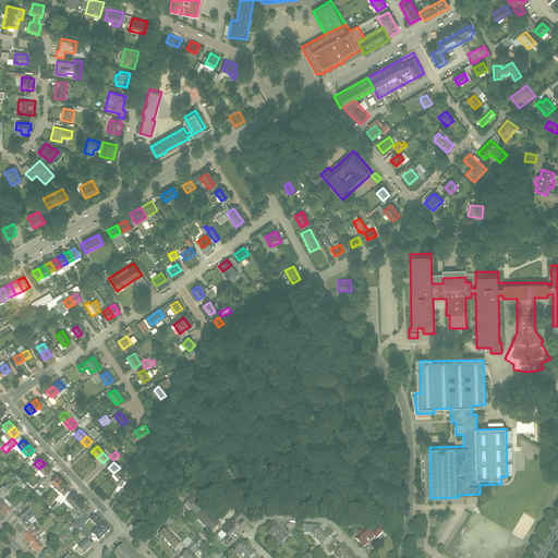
[(50,468),(45,463),(39,469),(45,473),(50,468)]
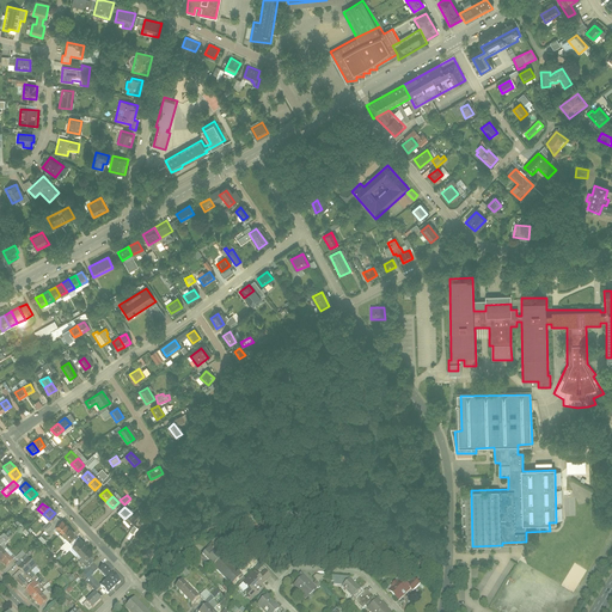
[(132,513),(124,519),(132,526),(138,520),(132,513)]
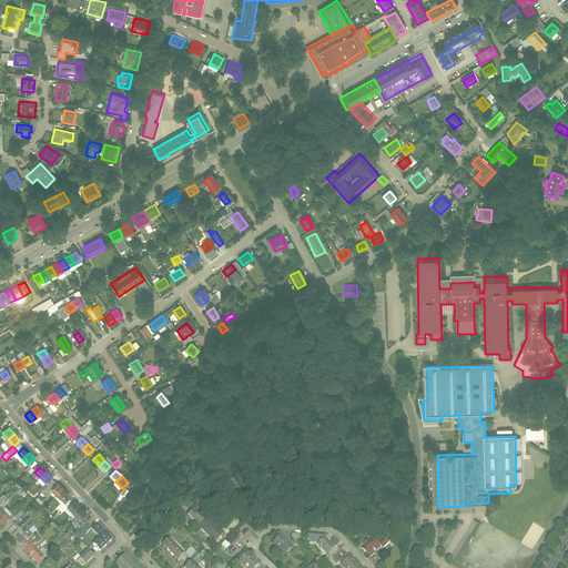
[(44,484),(38,490),(44,496),(51,489),(44,484)]
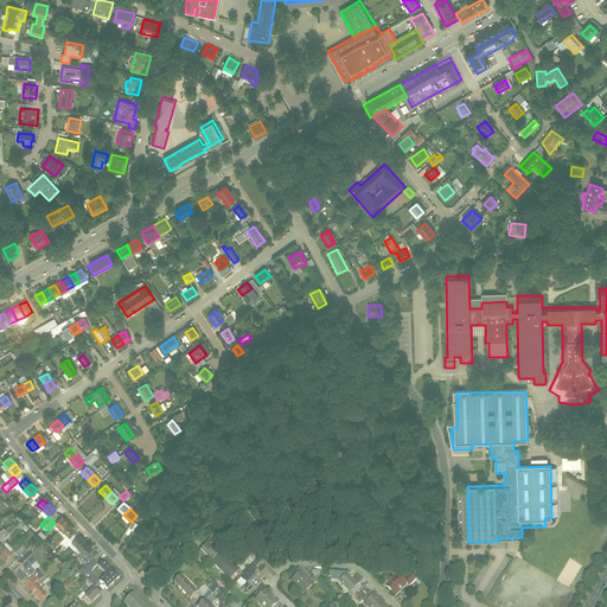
[(68,523),(62,517),(55,523),(61,529),(68,523)]
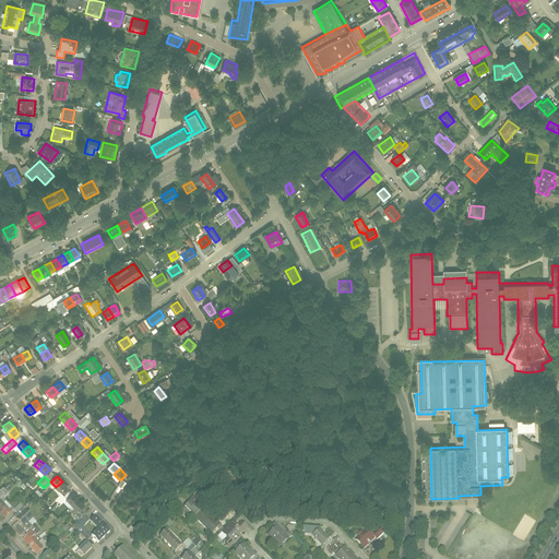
[(211,477),(181,488),(171,500),(212,539),(241,514),(211,477)]
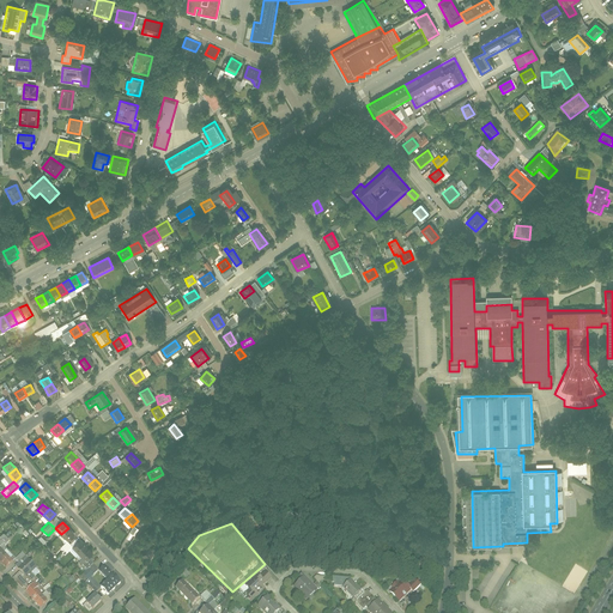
[(133,527),(126,538),(129,540),(137,529),(133,527)]
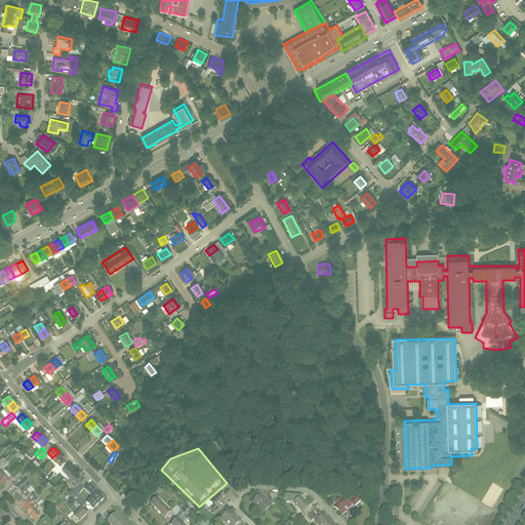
[(64,457),(58,452),(52,457),(57,463),(64,457)]
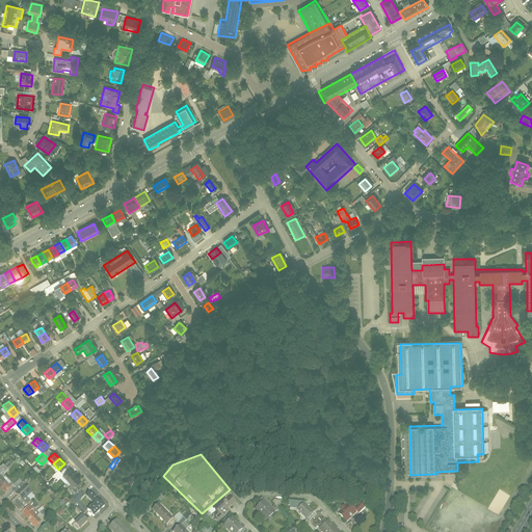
[(74,475),(69,470),(63,476),(69,481),(74,475)]
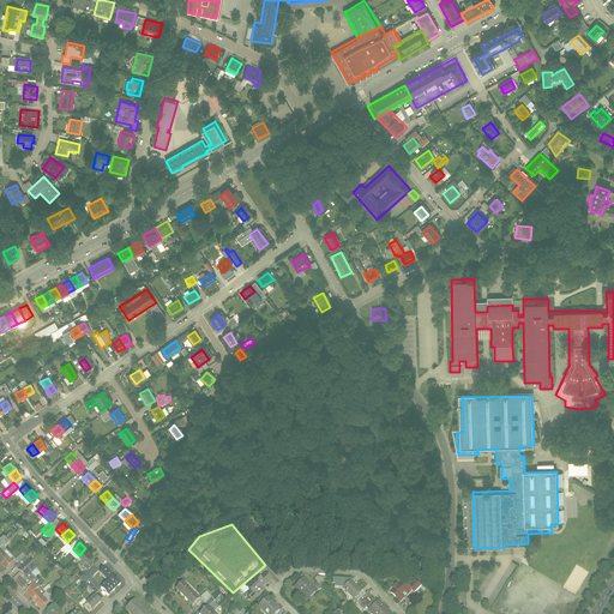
[(91,555),(85,548),(79,555),(85,561),(91,555)]
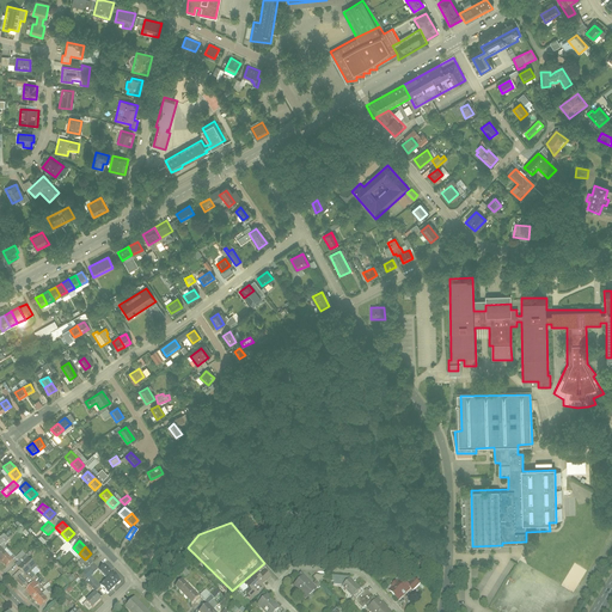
[(150,562),(159,554),(154,549),(152,551),(150,548),(142,555),(150,562)]
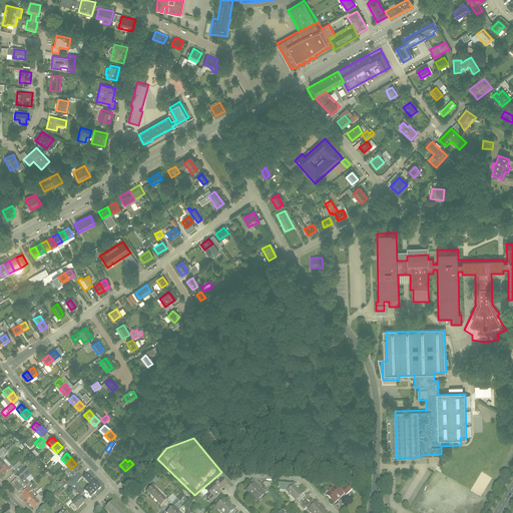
[(12,468),(14,471),(20,465),(17,462),(12,468)]
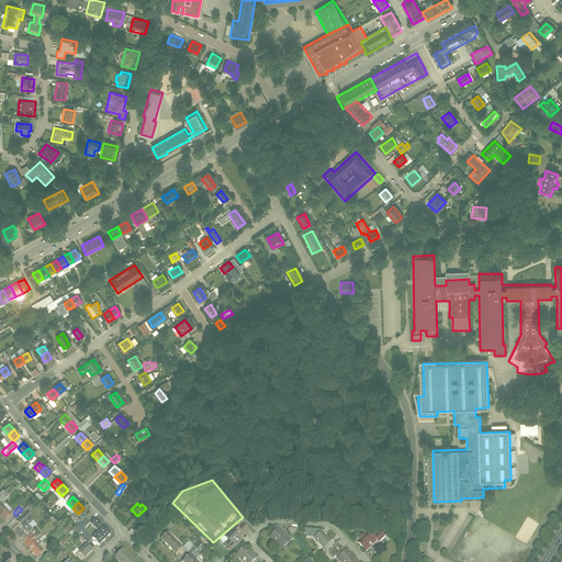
[(4,509),(0,514),(0,515),(4,520),(10,515),(4,509)]
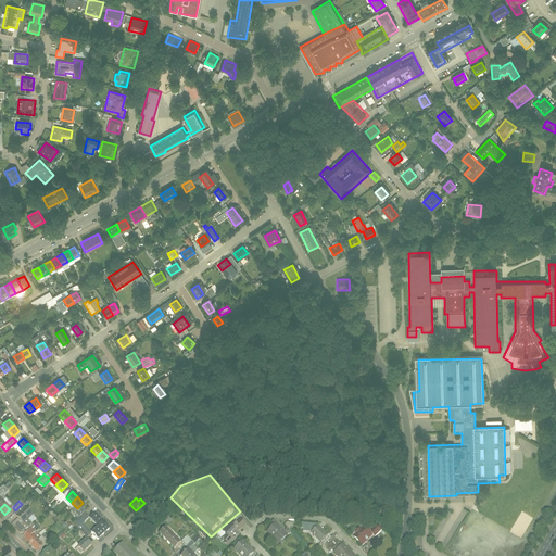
[(27,512),(23,507),(15,515),(20,519),(27,512)]
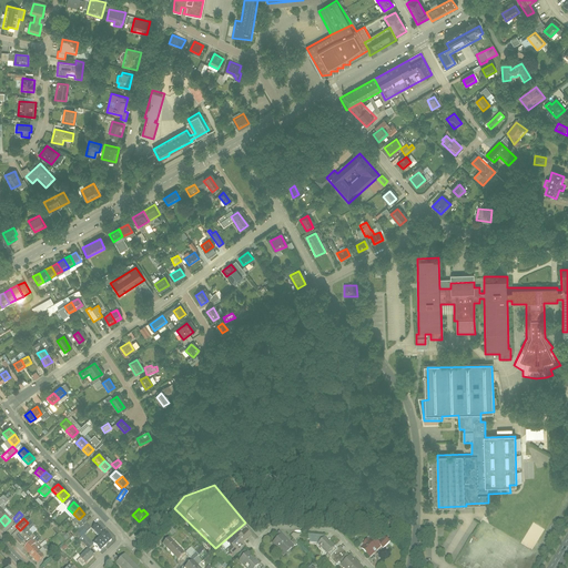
[(32,527),(28,523),(20,530),(24,535),(32,527)]
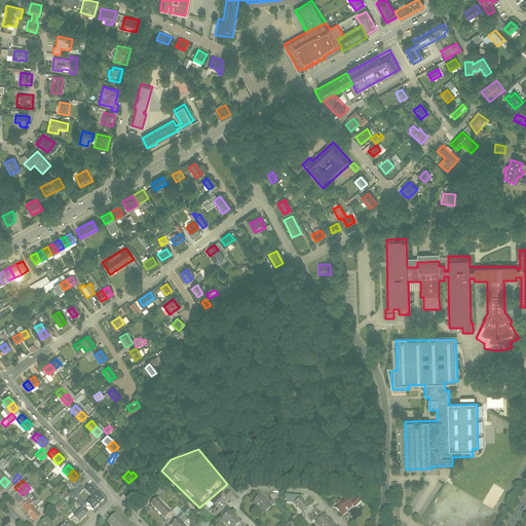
[(90,512),(103,500),(96,493),(95,494),(87,486),(83,490),(90,496),(83,504),(90,512)]
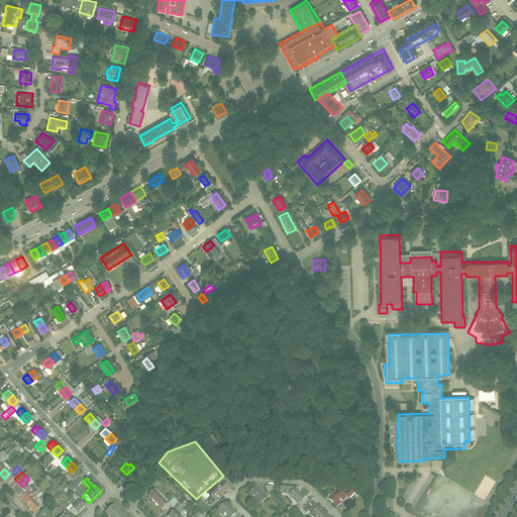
[(150,485),(153,489),(160,485),(157,481),(150,485)]
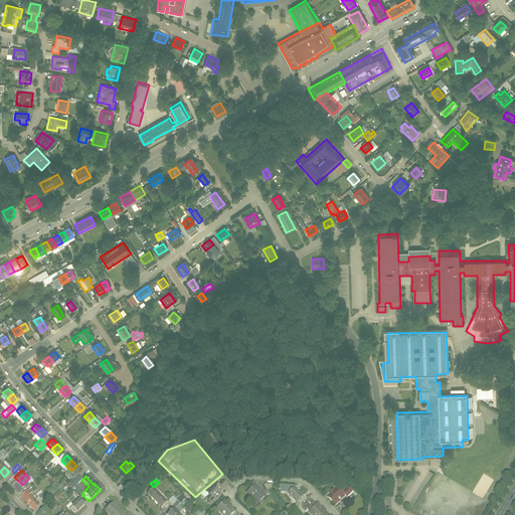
[(270,488),(272,486),(267,482),(263,486),(266,489),(263,491),(267,495),(269,493),(267,491),(270,488)]
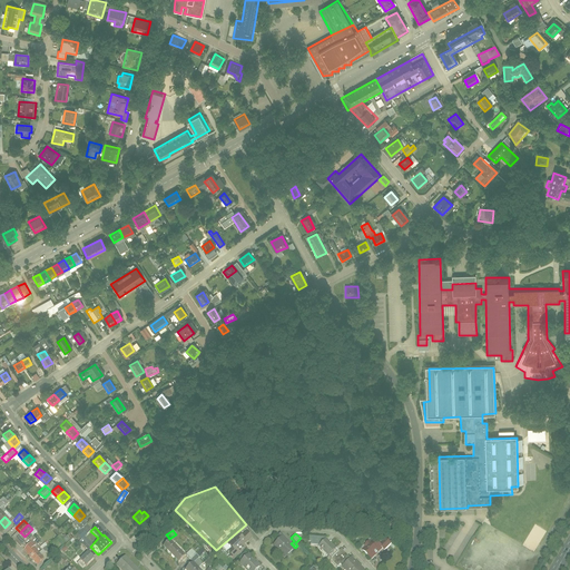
[(237,536),(227,544),(236,556),(246,547),(237,536)]
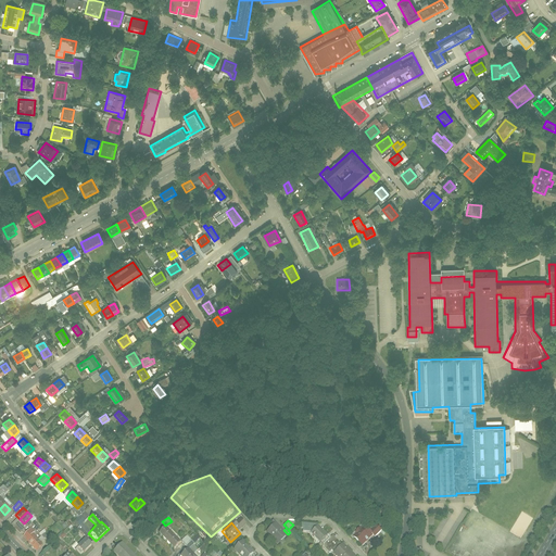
[(267,532),(278,543),(286,536),(275,526),(267,532)]
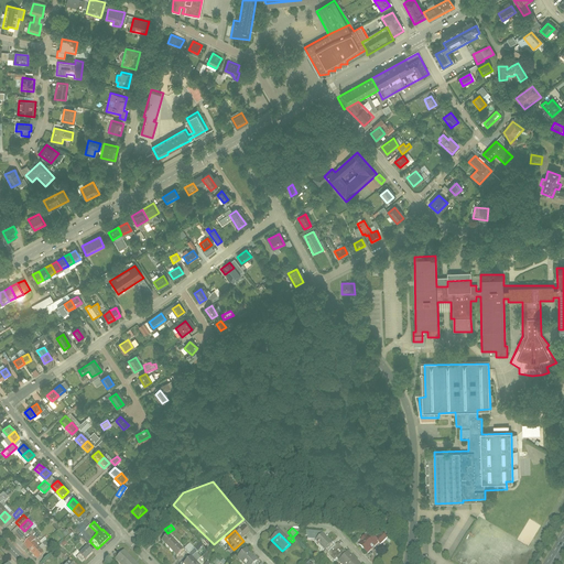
[(316,541),(326,552),(334,544),(324,534),(316,541)]
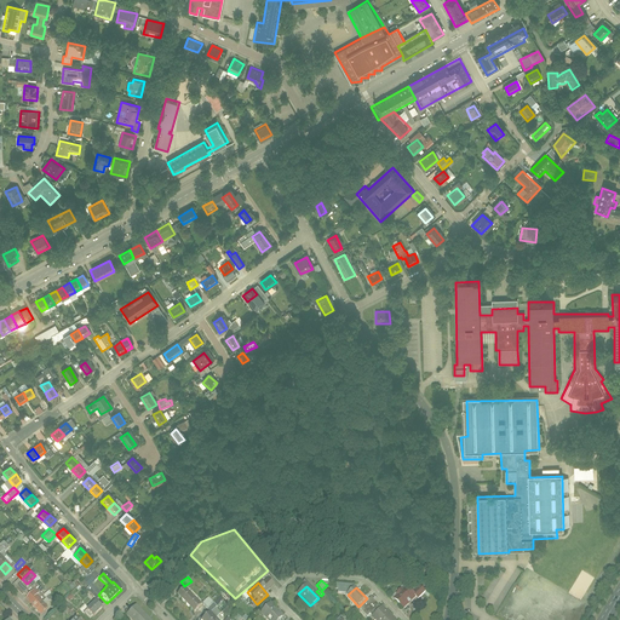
[(184,589),(177,595),(185,604),(193,597),(184,589)]
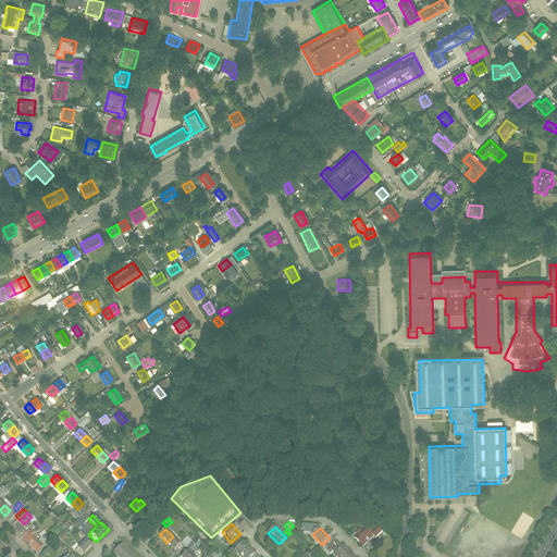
[(31,530),(23,539),(37,552),(42,546),(32,536),(34,534),(31,530)]
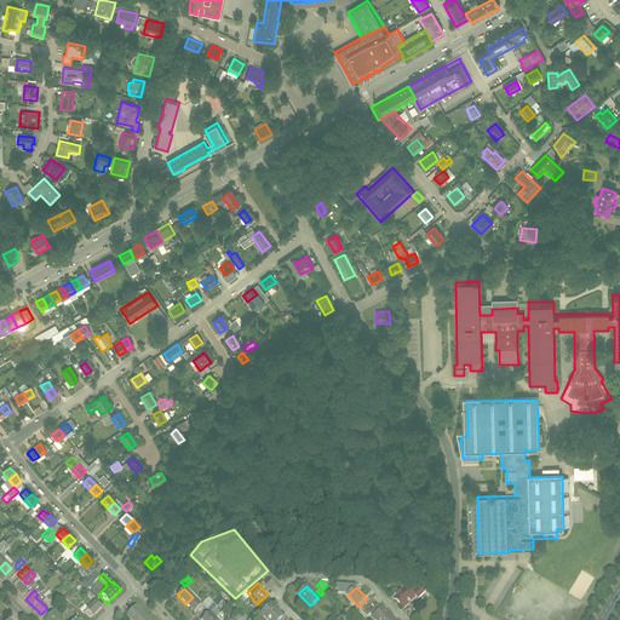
[(405,590),(395,600),(402,607),(412,598),(405,590)]
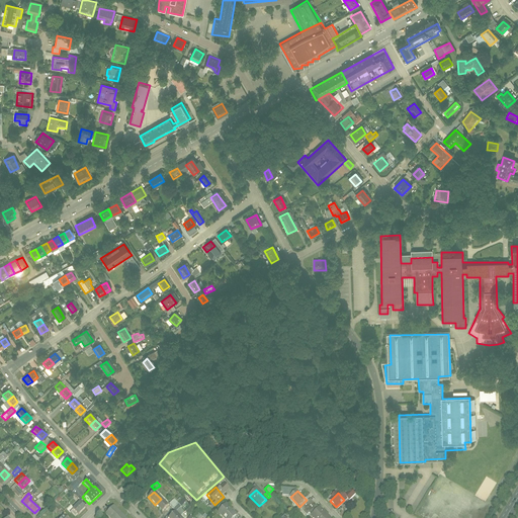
[(161,499),(155,505),(162,512),(168,506),(161,499)]
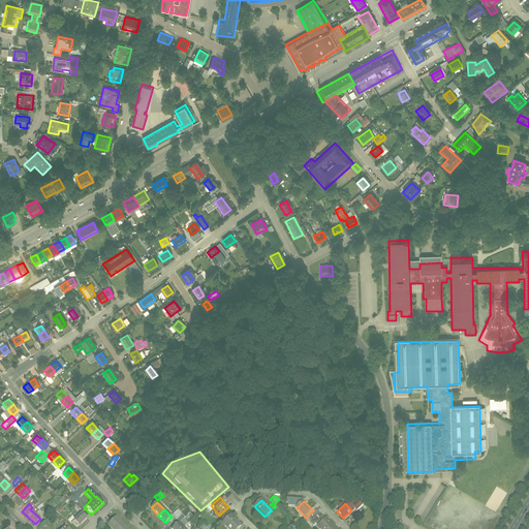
[(86,519),(81,512),(73,520),(79,525),(86,519)]
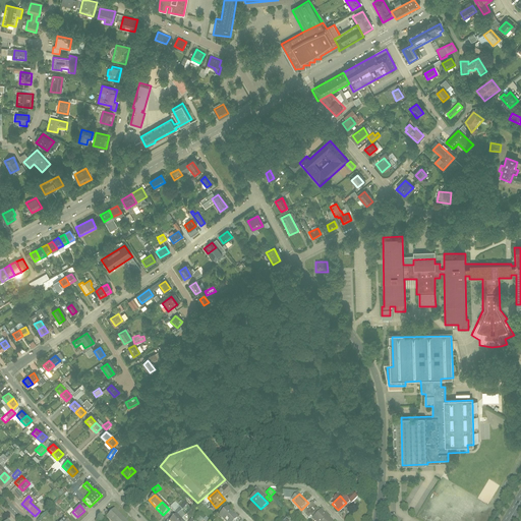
[(220,515),(225,520),(235,520),(237,519),(227,508),(220,515)]
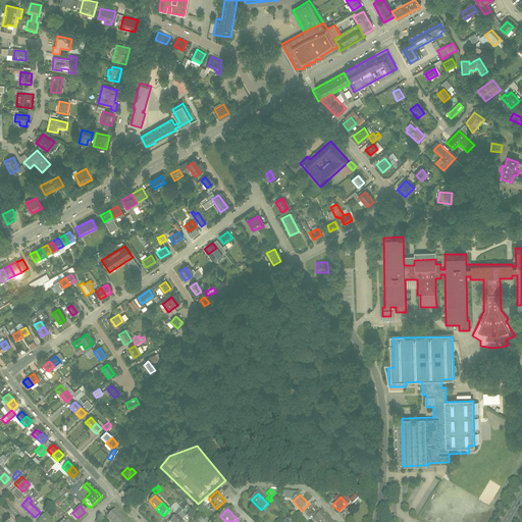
[(107,521),(123,521),(112,511),(104,519),(107,521)]
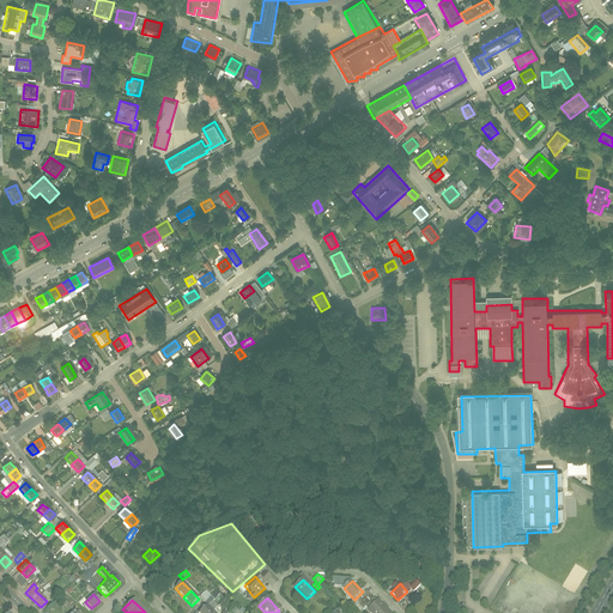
[(370,612),(389,612),(378,602),(369,611),(370,612)]
